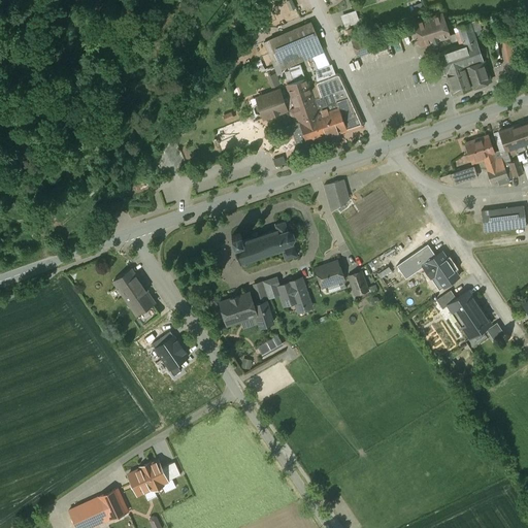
[(343,15),(348,26),(362,21),(358,10),(343,15)]
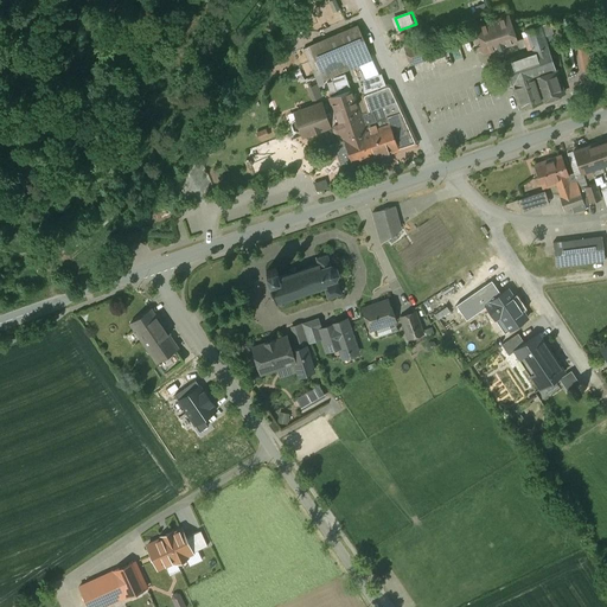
[(492,21),(475,27),(485,53),(518,43),(510,17),(492,21)]
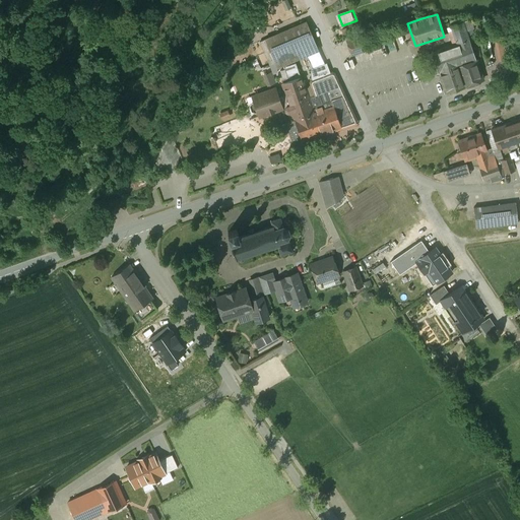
[(307,21),(264,40),(274,63),(317,45),(307,21)]
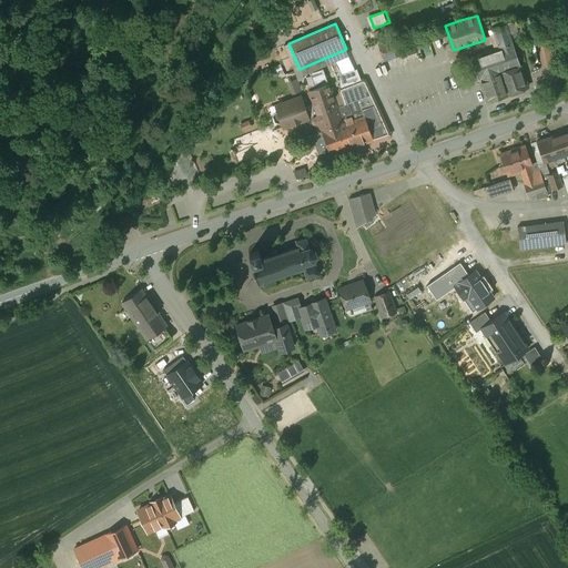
[(507,23),(492,28),(499,49),(472,59),(486,102),(529,87),(507,23)]
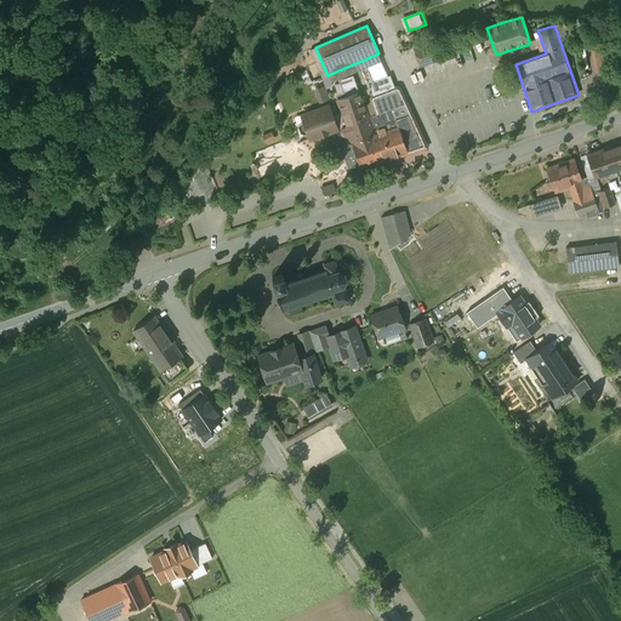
[(431,44),(415,49),(420,66),(437,60),(431,44)]
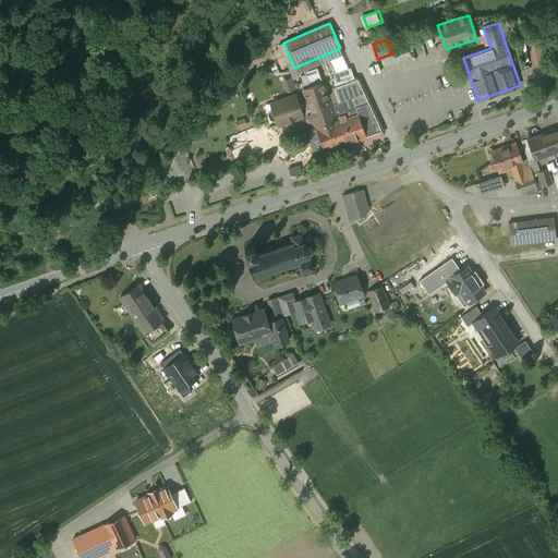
[(411,39),(400,44),(404,53),(415,50),(411,39)]
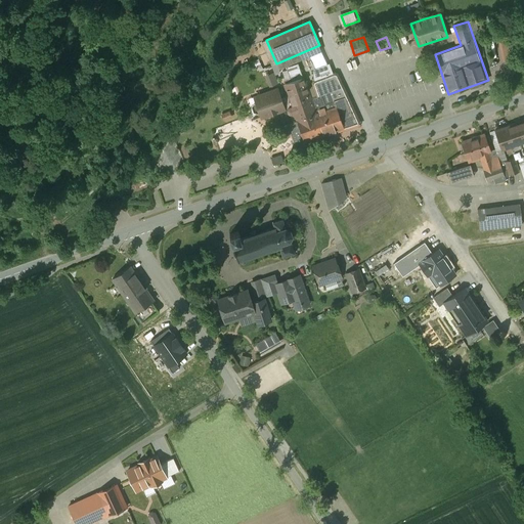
[(498,42),(503,61),(512,59),(508,40),(498,42)]
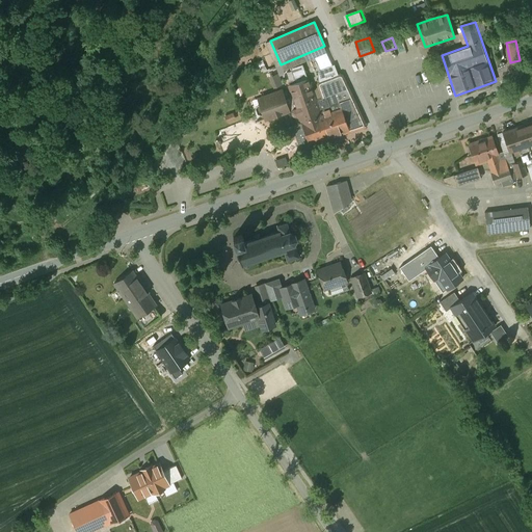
[(291,84),(308,78),(302,64),(293,68),(292,70),(295,78),(290,80),(291,84)]
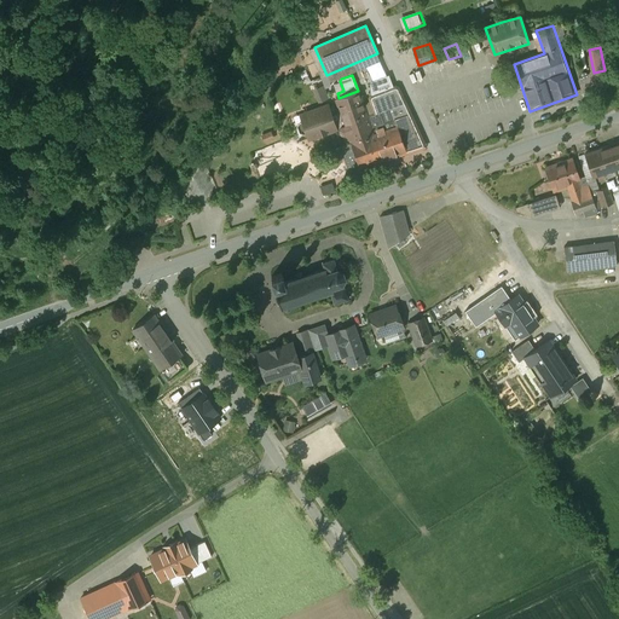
[(322,102),(330,98),(324,81),(316,84),(322,102)]
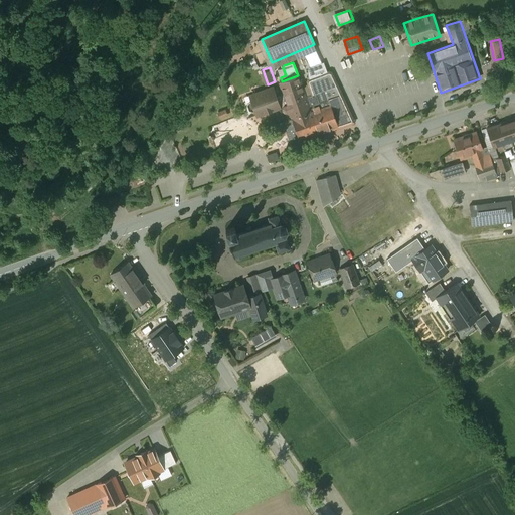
[(329,73),(310,80),(309,80),(309,82),(313,94),(307,96),(308,98),(306,99),(298,75),(282,81),(280,82),(284,93),(276,96),(275,96),(279,107),(280,111),(282,110),(286,121),(284,122),(284,123),(280,124),(279,126),(282,132),(283,133),(287,132),(292,145),(303,141),(302,139),(352,121),(351,118),(352,118),(352,117),(350,113),(349,113),(348,113),(347,111),(348,111),(349,109),(347,106),(346,105),(345,106),(344,104),(345,103),(345,102),(344,98),(342,98),(341,98),(339,93),(340,93),(338,88),(337,88),(336,86),(335,83),(336,83),(337,82),(334,76),(333,76),(332,76),(331,74),(331,73),(330,73),(329,73)]
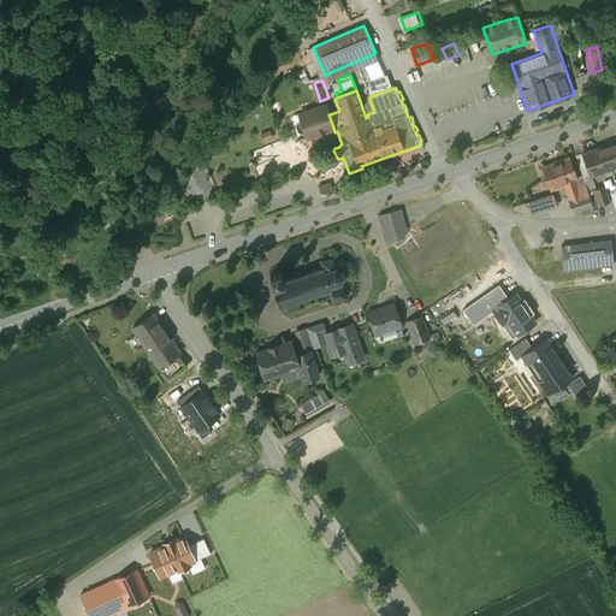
[(326,105),(300,114),(302,122),(298,122),(297,125),(298,130),(302,132),(306,131),(307,137),(333,128),(329,114),(330,114),(326,105)]
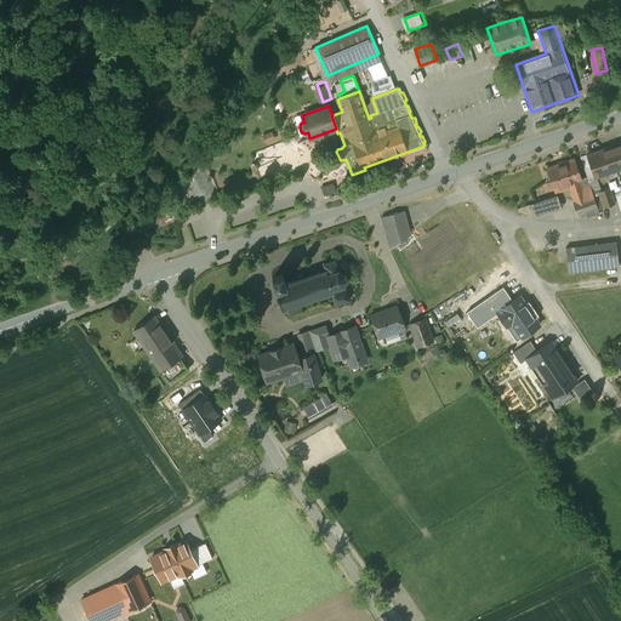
[(620,141),(587,153),(594,176),(620,167),(620,141)]
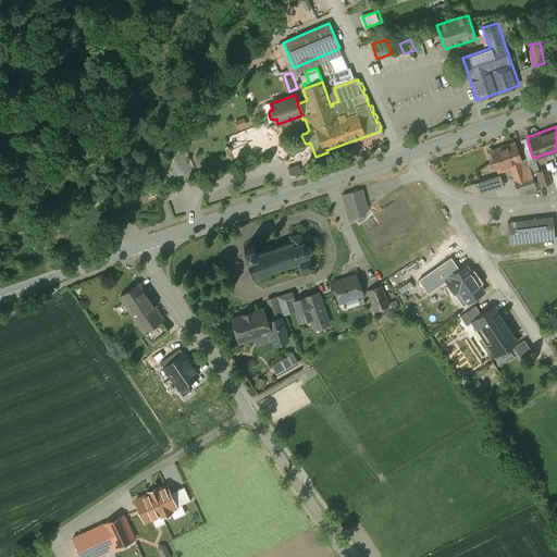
[(516,139),(489,149),(497,172),(509,169),(517,193),(535,186),(525,157),(522,158),(516,139)]
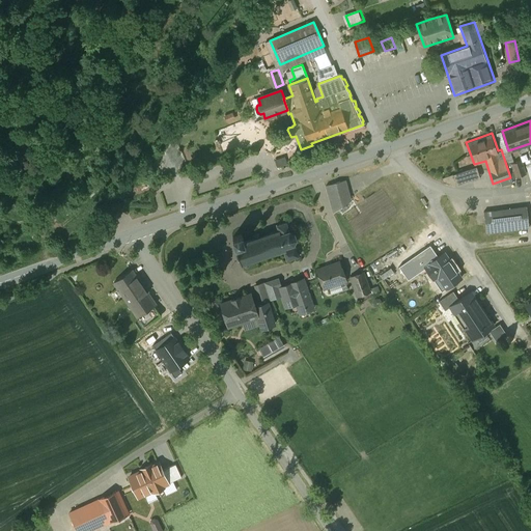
[(525,160),(512,163),(515,176),(529,172),(525,160)]
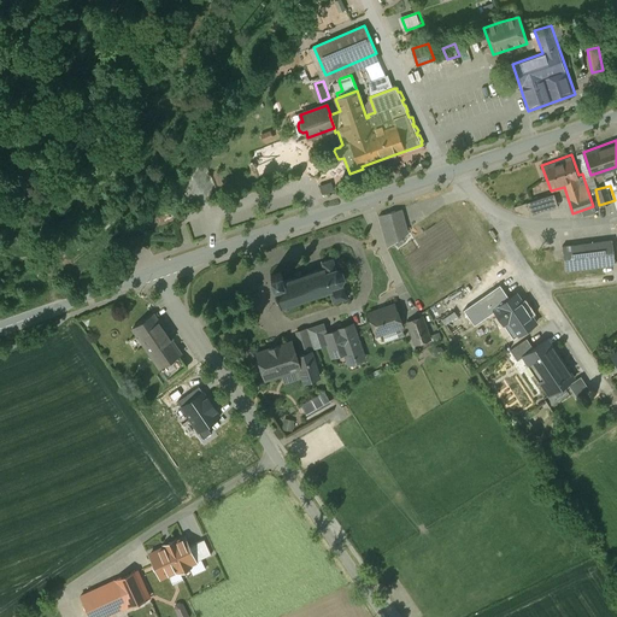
[(401,209),(377,216),(385,240),(387,247),(409,231),(401,209)]
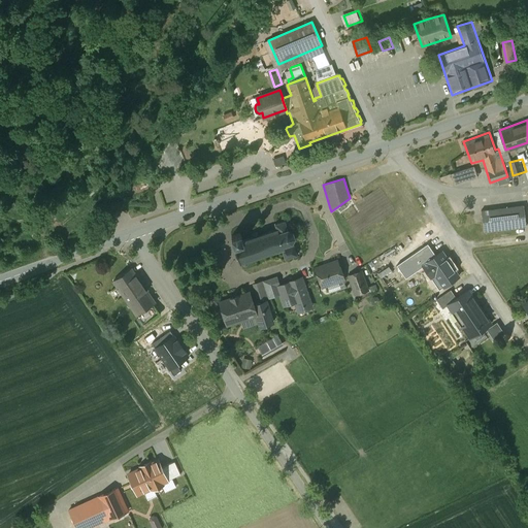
[(523,204),(483,209),(485,230),(525,226),(523,204)]
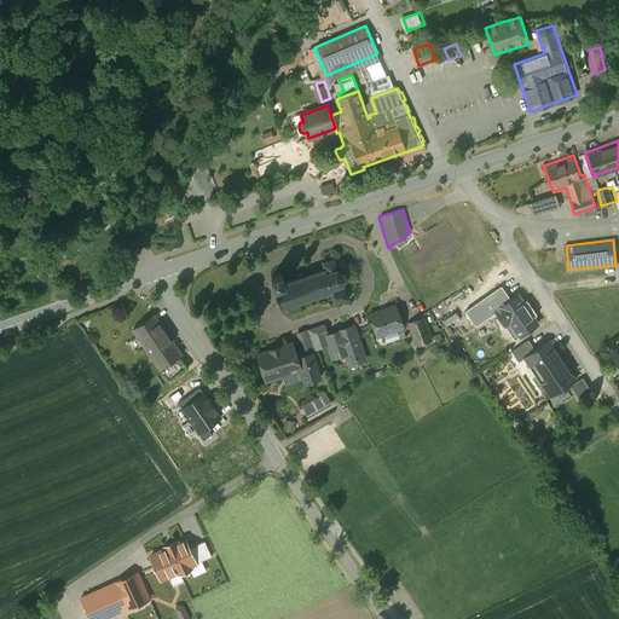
[(324,268),(304,276),(302,271),(295,273),(298,278),(285,282),(282,272),(271,276),(275,285),(273,285),(276,291),(281,308),(284,307),(285,310),(287,311),(289,310),(290,307),(290,305),(330,291),(335,304),(348,299),(345,287),(343,288),(343,285),(343,284),(343,283),(346,279),(347,279),(347,277),(346,277),(343,272),(345,271),(343,270),(342,271),(337,268),(339,267),(336,267),(334,260),(335,259),(334,258),(333,259),(323,262),(323,261),(322,262),(323,264),(324,268)]
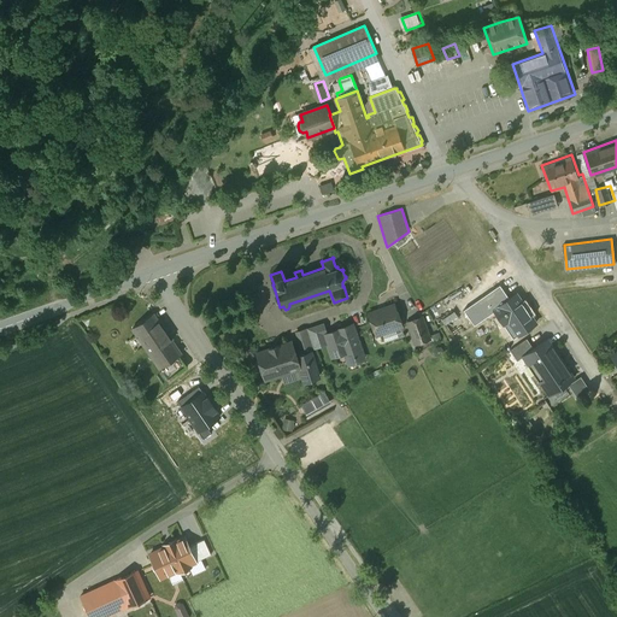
[(515,291),(492,307),(504,324),(509,322),(518,335),(536,323),(515,291)]
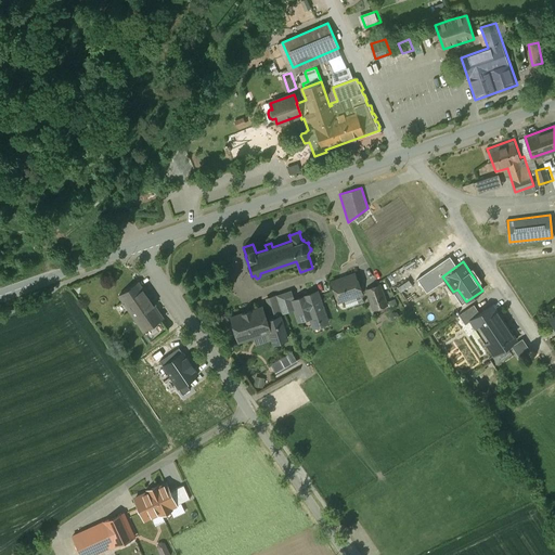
[(431,265),(417,274),(428,291),(442,281),(431,265)]
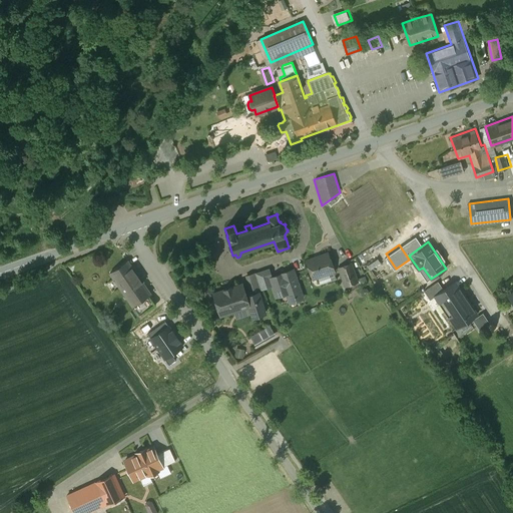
[(329,253),(307,261),(313,279),(335,272),(329,253)]
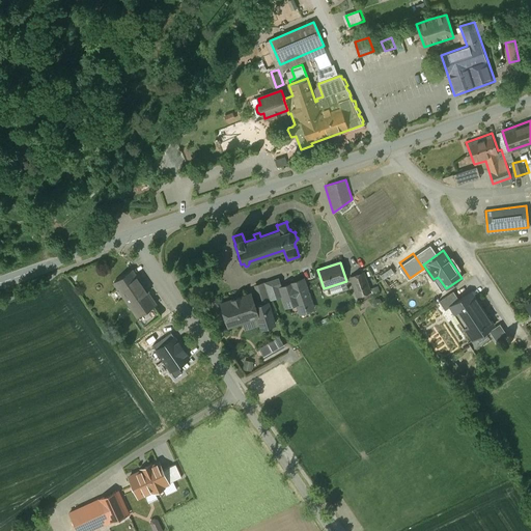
[(384,272),(388,282),(399,278),(395,268),(384,272)]
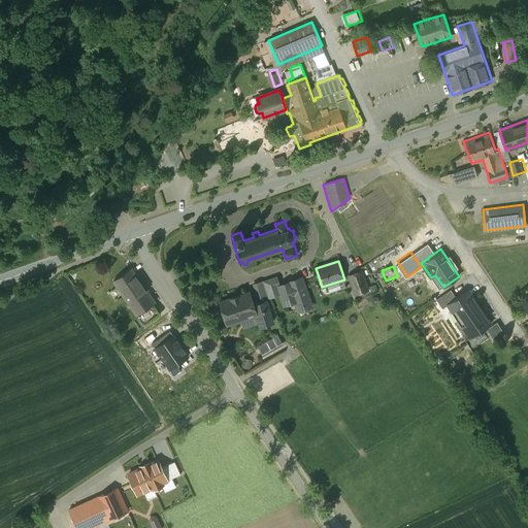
[(131,269),(114,281),(137,315),(155,303),(131,269)]
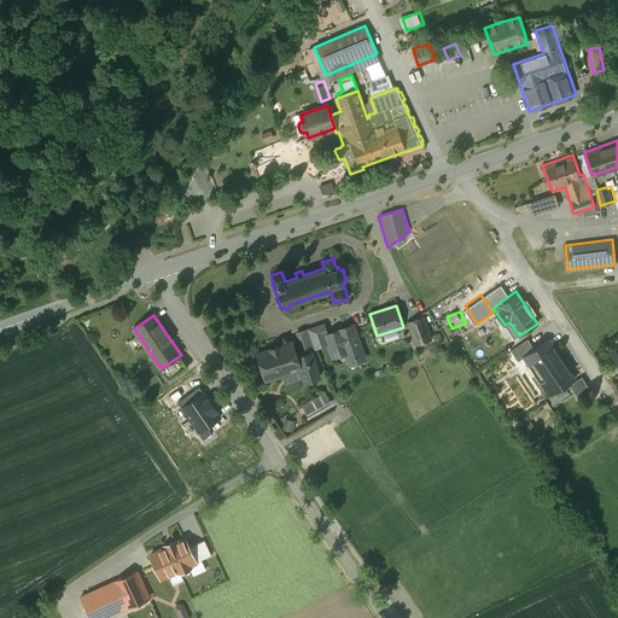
[(407,321),(415,345),(431,339),(423,315),(407,321)]
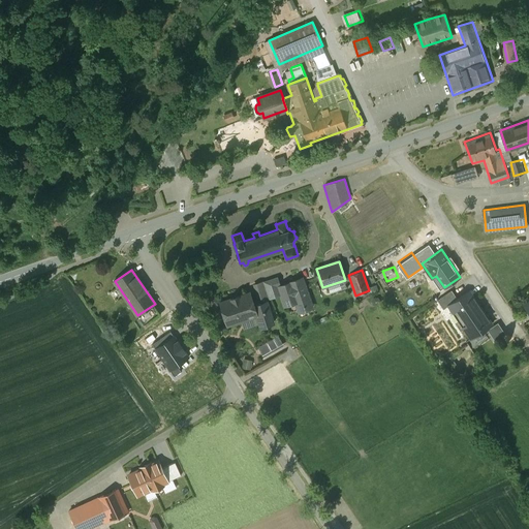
[(302,279),(278,287),(284,304),(296,301),(300,311),(312,307),(302,279)]
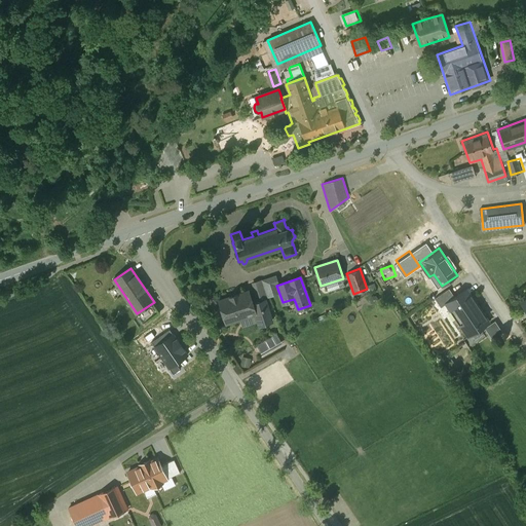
[(489,321),(464,287),(449,297),(444,290),(427,300),(436,311),(445,305),(466,336),(489,321)]
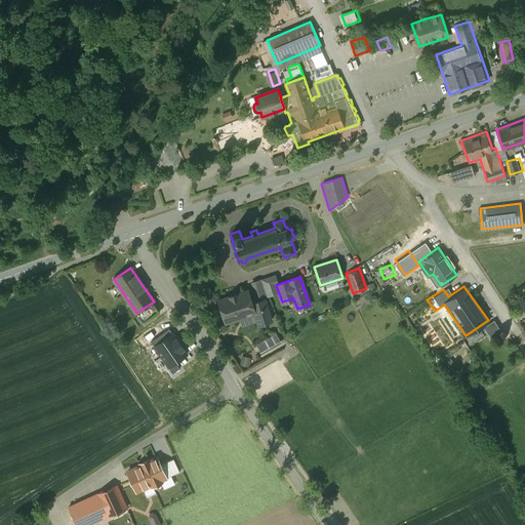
[(248,289),(217,299),(226,324),(255,315),(258,324),(272,320),(265,297),(252,301),(248,289)]
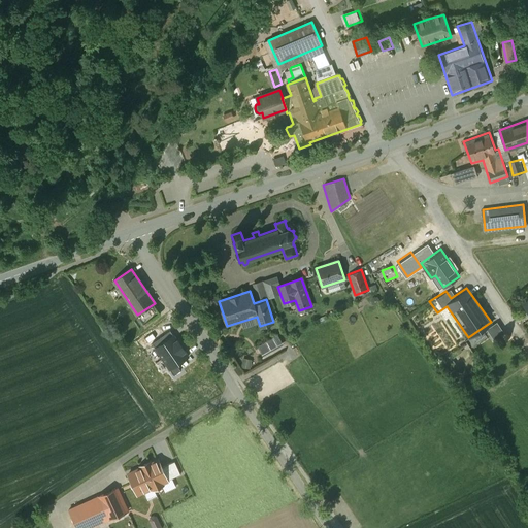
[(500,322),(491,328),(497,338),(506,333),(500,322)]
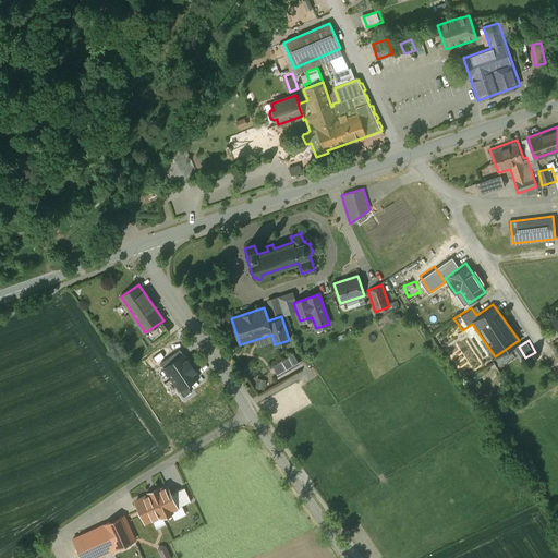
[(161,361),(173,383),(177,380),(184,395),(194,389),(192,385),(204,378),(187,348),(161,361)]
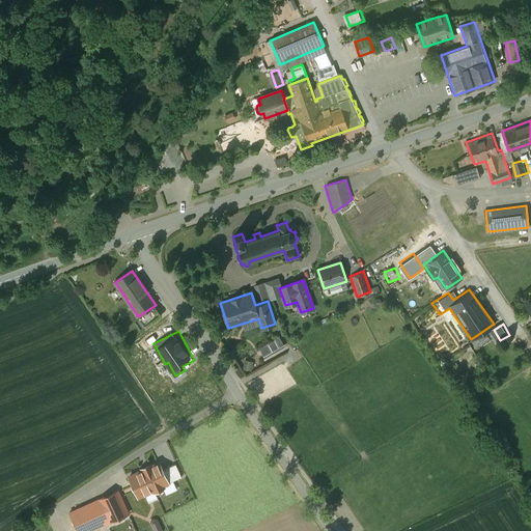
[(472,341),(475,347),(490,341),(486,335),(472,341)]
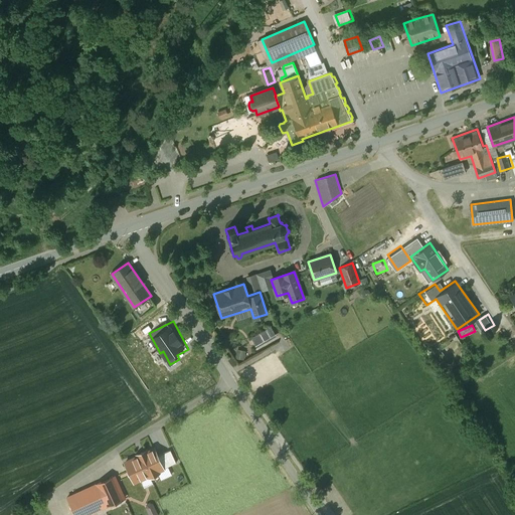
[(275,327),(254,335),(258,344),(278,337),(275,327)]
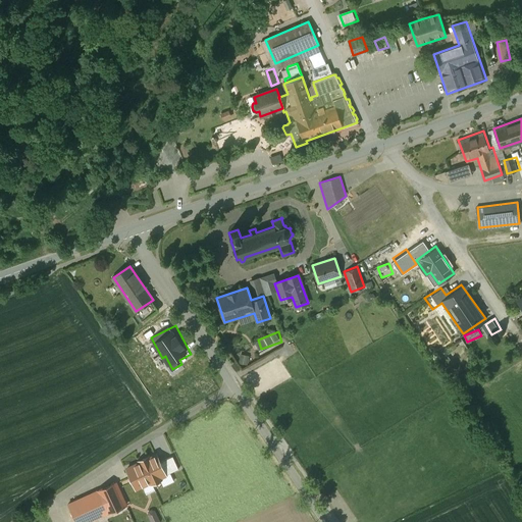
[(140,463),(126,469),(137,488),(151,481),(152,483),(160,479),(159,477),(165,475),(159,462),(156,455),(149,459),(148,457),(140,461),(140,463)]
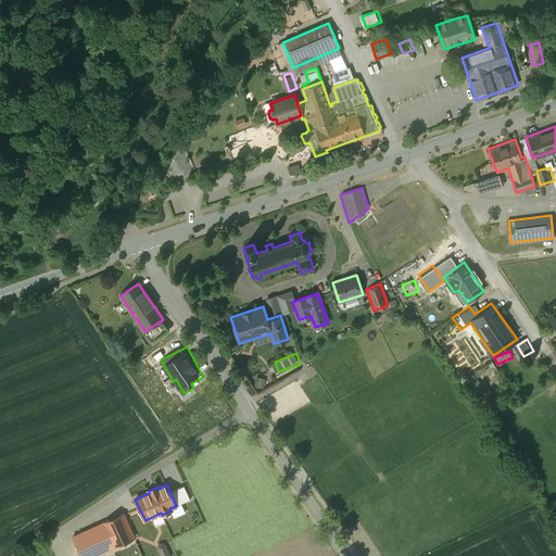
[(169,492),(176,506),(190,500),(184,485),(169,492)]
